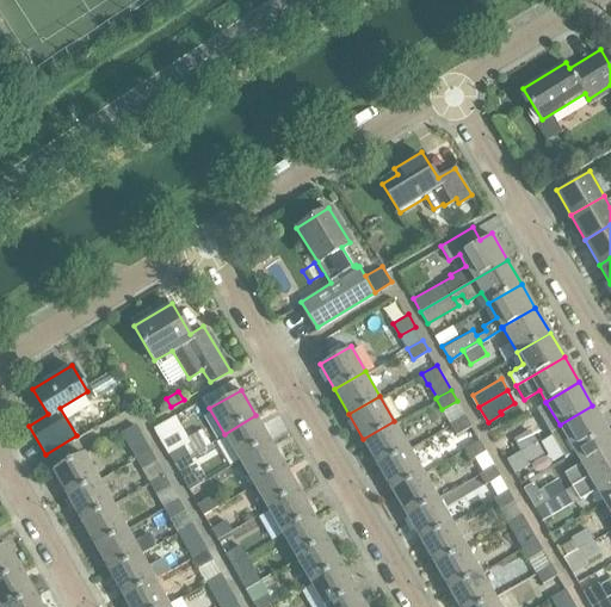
[(560,425),(550,431),(565,456),(574,450),(608,431),(592,406),(560,425)]
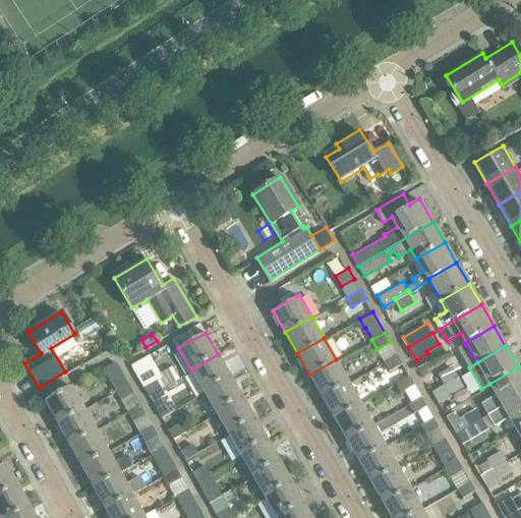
[(389,370),(402,362),(396,353),(384,360),(389,370)]
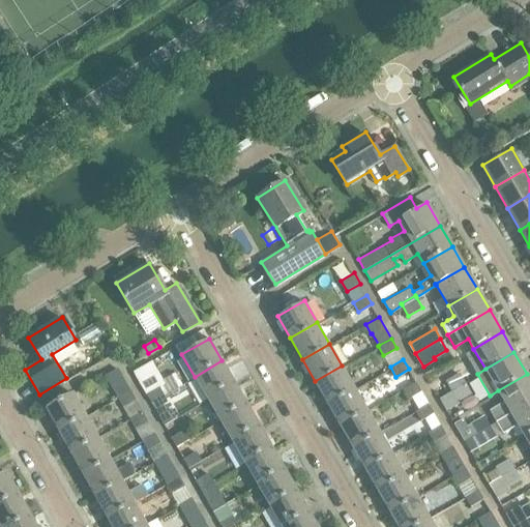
[(151,360),(134,371),(146,392),(151,403),(165,394),(159,385),(151,390),(145,381),(159,373),(151,360)]
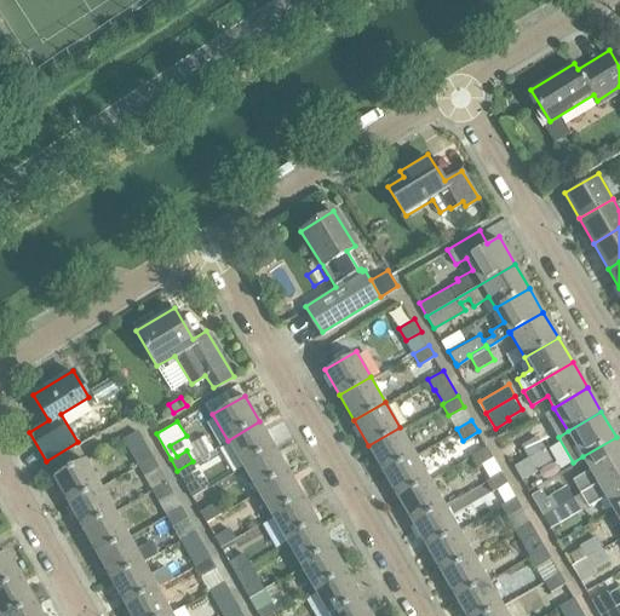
[(259,421),(228,441),(242,466),(275,448),(259,421)]
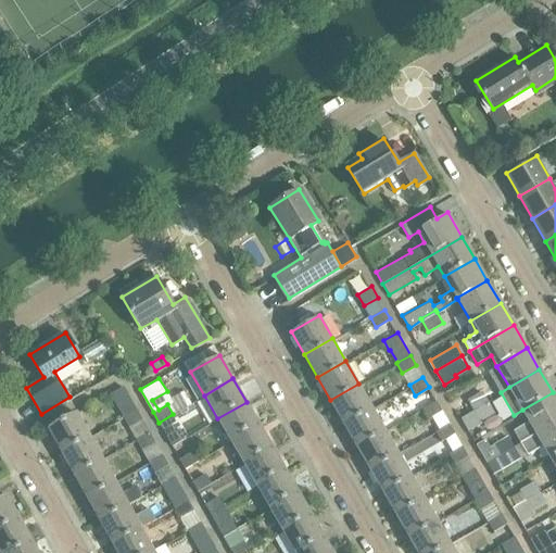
[(358,384),(330,400),(343,422),(371,406),(358,384)]
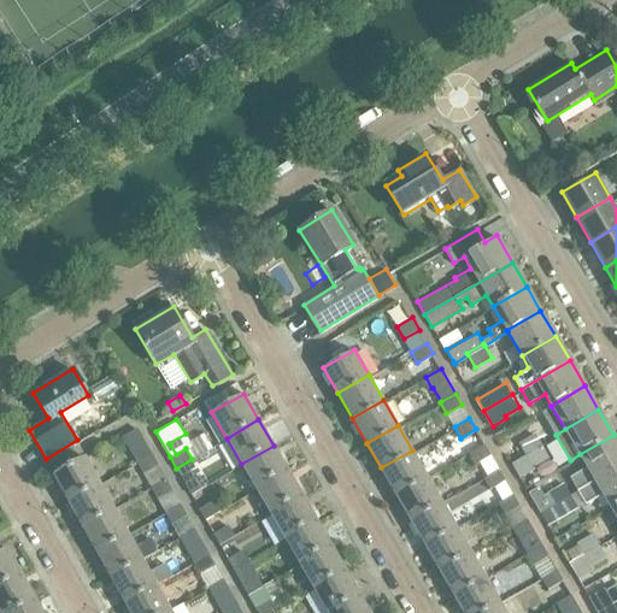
[(122,435),(136,461),(152,452),(137,426),(122,435)]
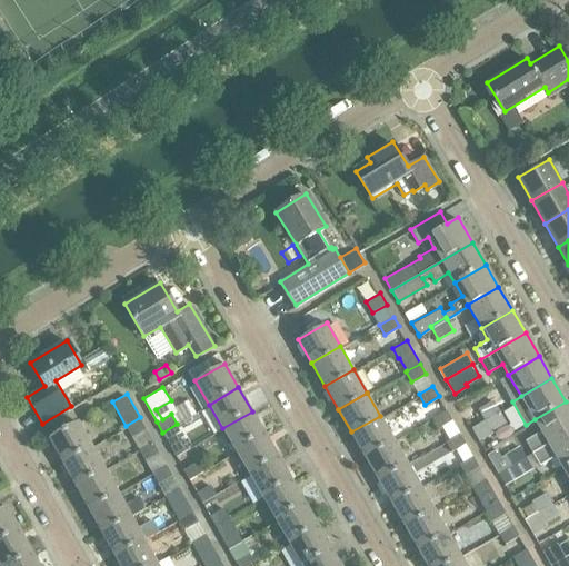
[(478,408),(485,419),(500,410),(493,398),(478,408)]
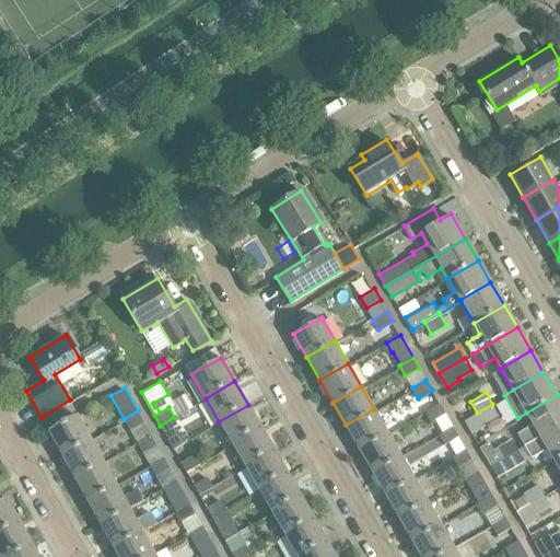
[(533,424),(517,432),(524,444),(559,424),(559,401),(557,395),(526,413),(533,424)]
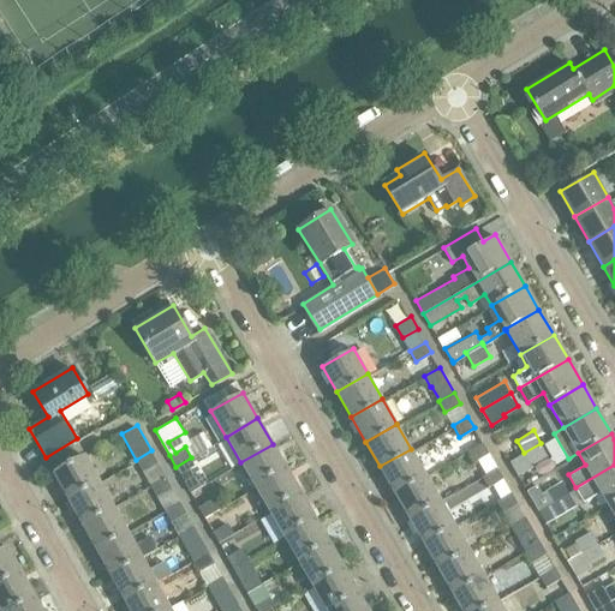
[(478,459),(485,472),(497,466),(483,442),(467,450),(473,461),(478,459)]
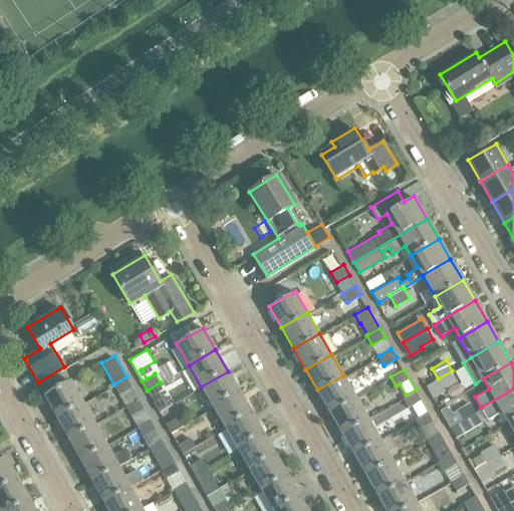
[(457,380),(452,370),(438,378),(426,385),(433,397),(446,390),(445,388),(457,380)]
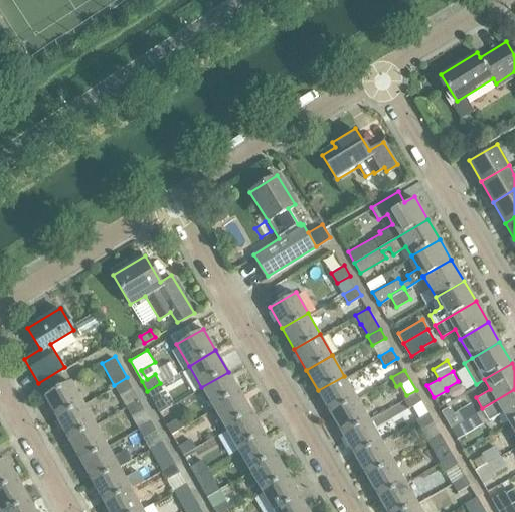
[(228,372),(201,387),(213,407),(239,392),(228,372)]
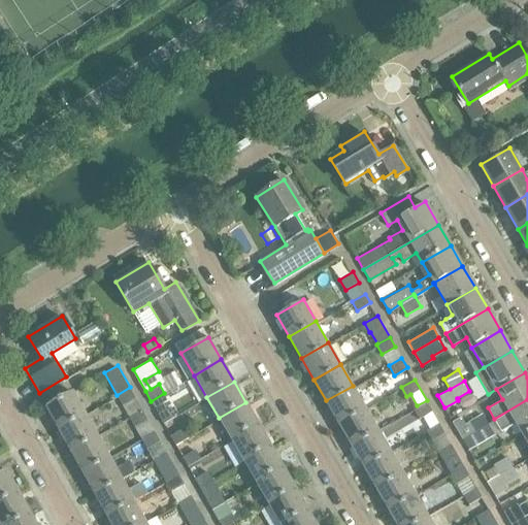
[(353,386),(326,400),(338,422),(365,406),(353,386)]
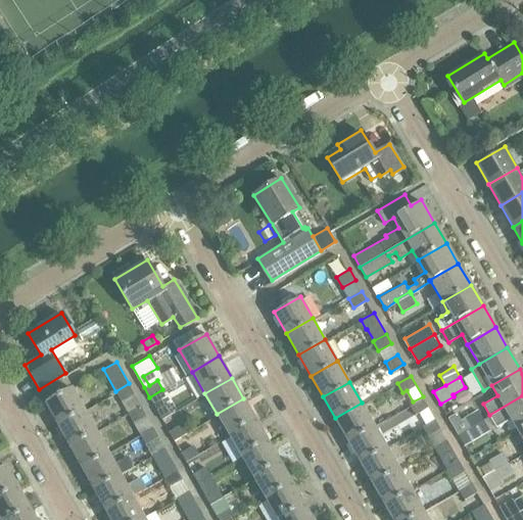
[(129,383),(115,391),(121,399),(134,392),(129,383)]
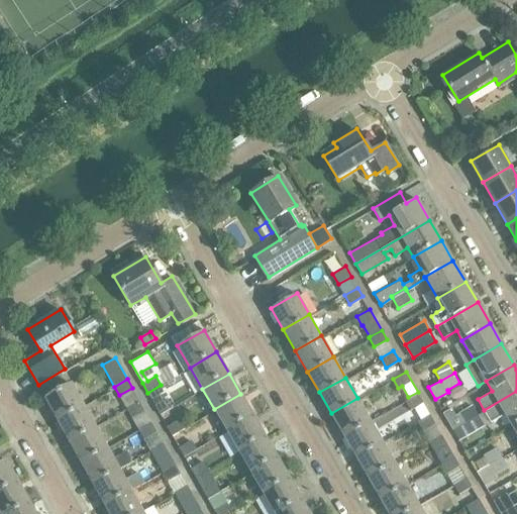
[(43,397),(56,419),(83,404),(71,383),(43,397)]
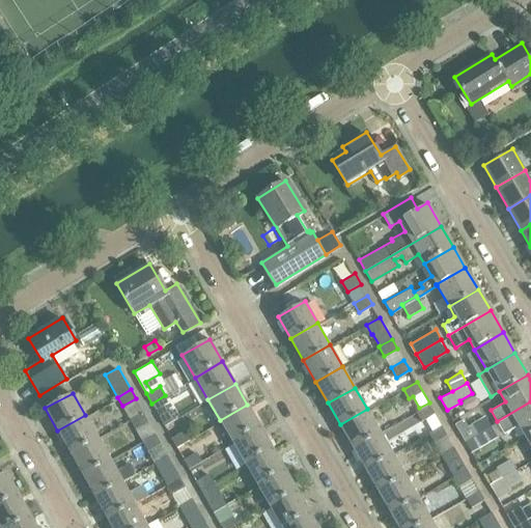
[(530,401),(497,421),(504,434),(519,425),(524,434),(530,429),(530,401)]
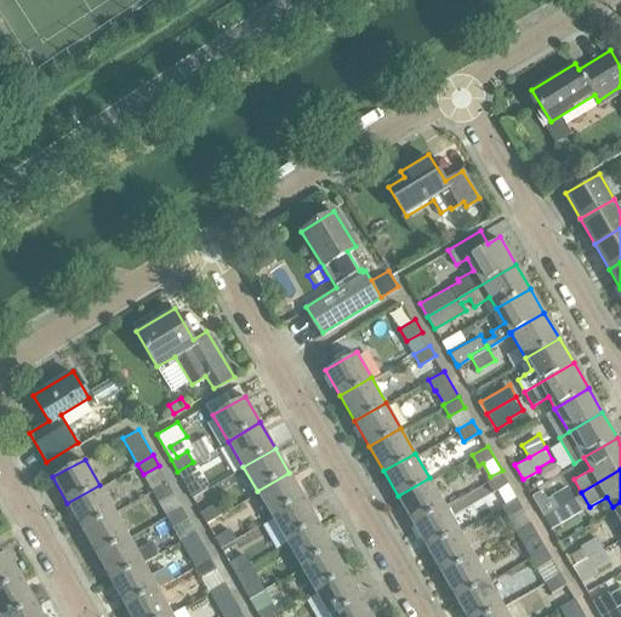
[(491,478),(486,480),(494,491),(508,483),(502,470),(490,476),(491,478)]
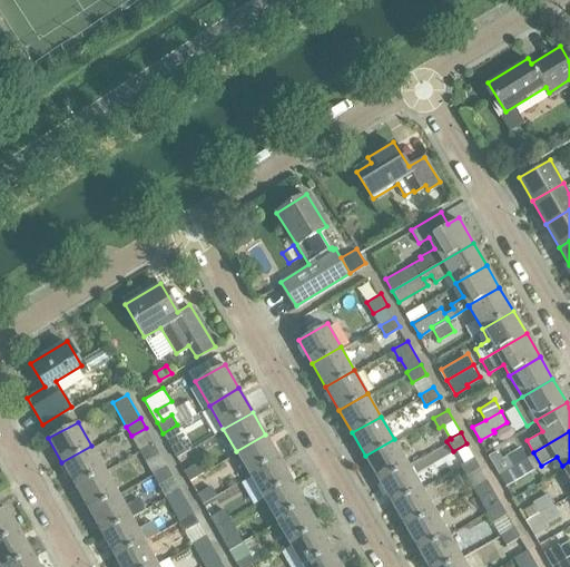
[(265,434),(236,451),(249,475),(279,458),(265,434)]
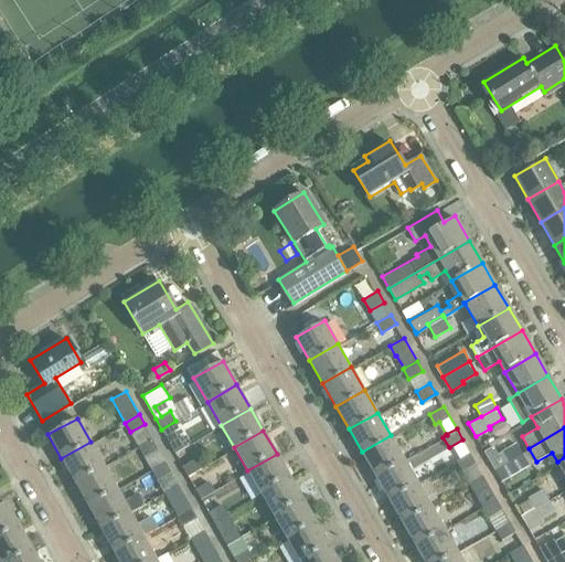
[(189,444),(183,434),(169,442),(174,452),(189,444)]
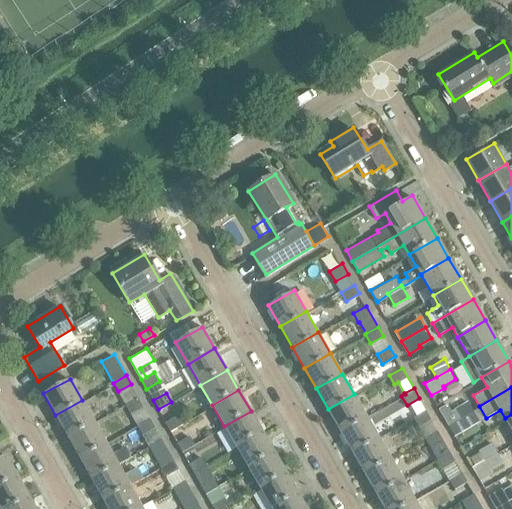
[(354,394),(328,409),(340,430),(366,415),(354,394)]
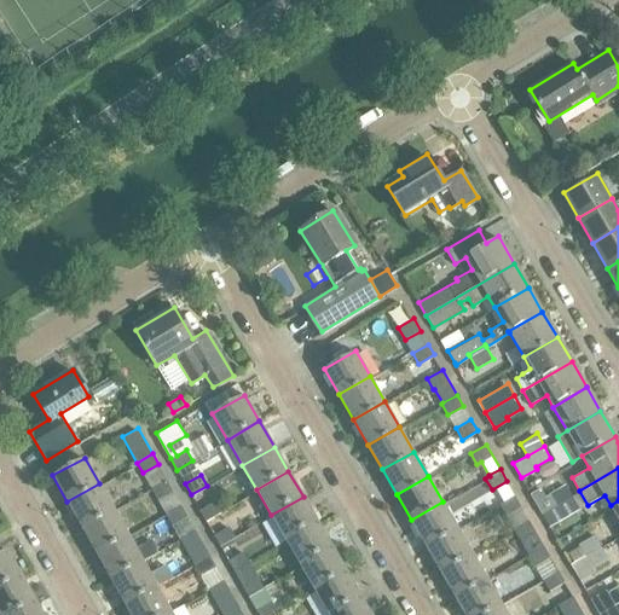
[(167,479),(151,487),(157,498),(173,489),(167,479)]
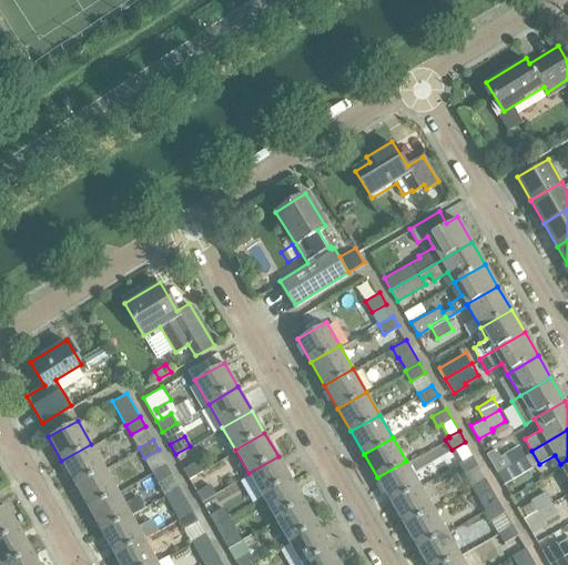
[(412,454),(418,470),(448,457),(442,441),(412,454)]
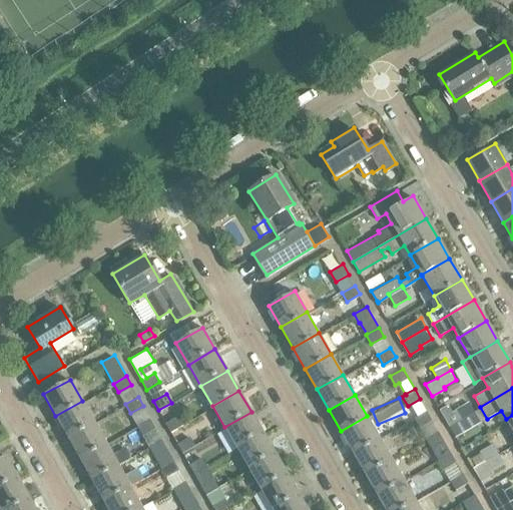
[(82,401),(55,416),(67,437),(94,422),(82,401)]
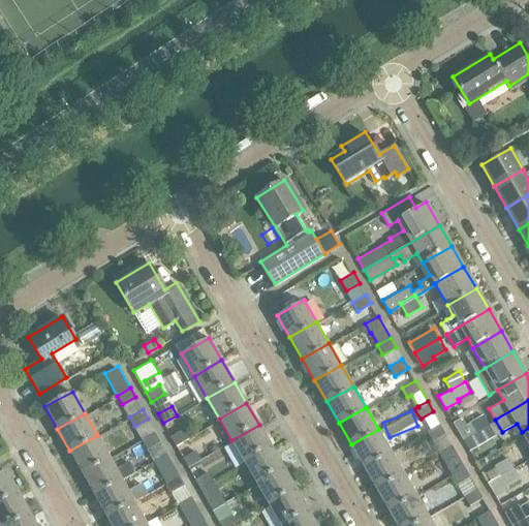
[(453,422),(464,439),(490,424),(484,413),(466,424),(462,416),(453,422)]
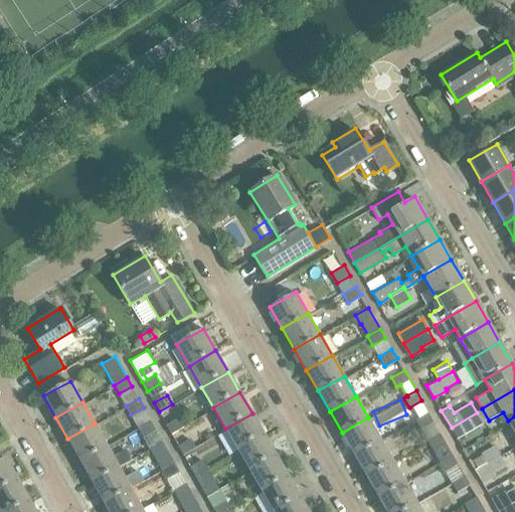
[(441,433),(428,411),(415,419),(427,440),(441,433)]
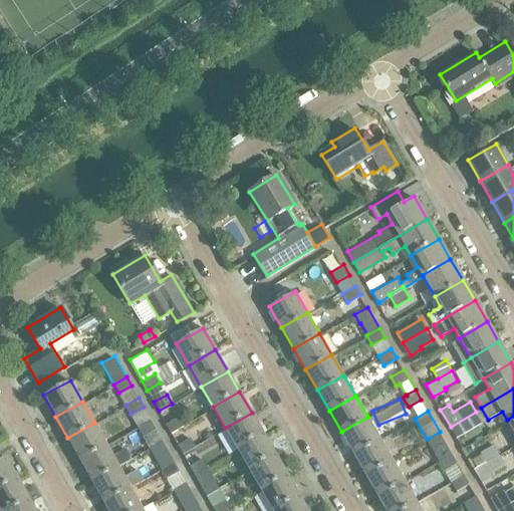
[(482,422),(476,412),(451,427),(456,437),(482,422)]
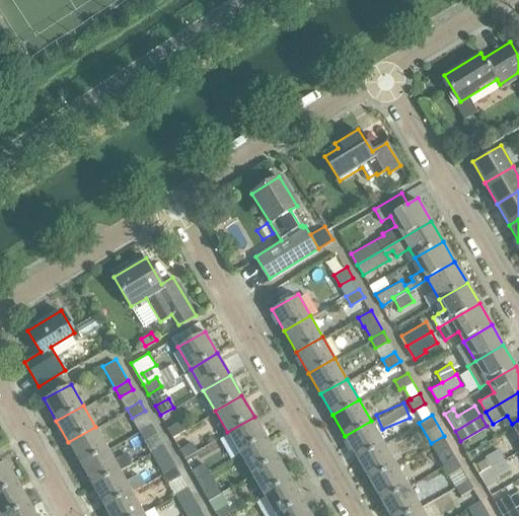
[(254,417),(227,432),(239,453),(266,437),(254,417)]
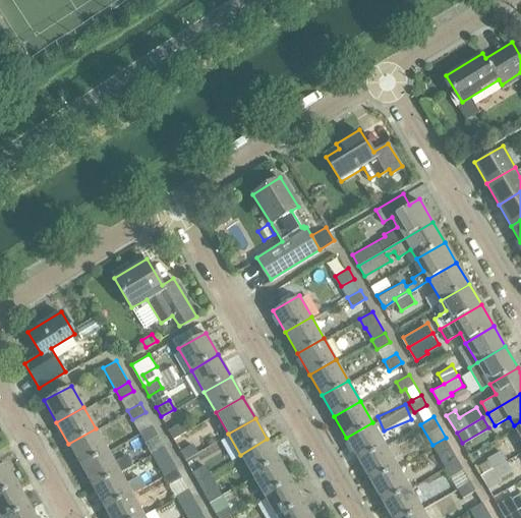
[(186,430),(181,421),(168,428),(173,439),(186,430)]
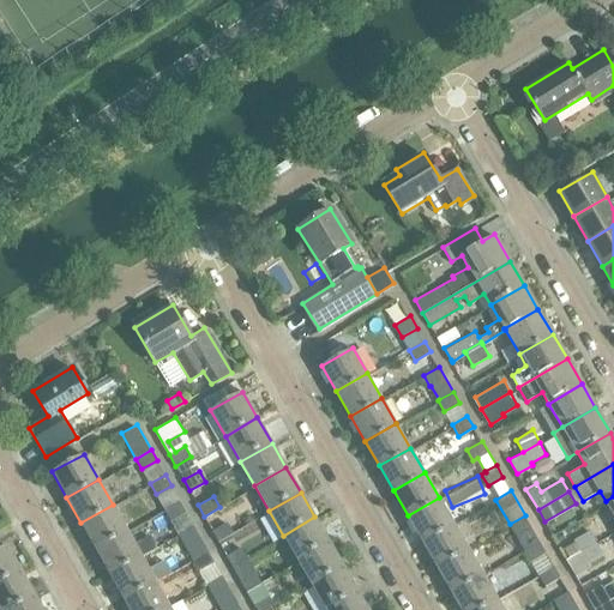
[(439,497),(408,515),(422,542),(455,524),(447,512),(439,497)]
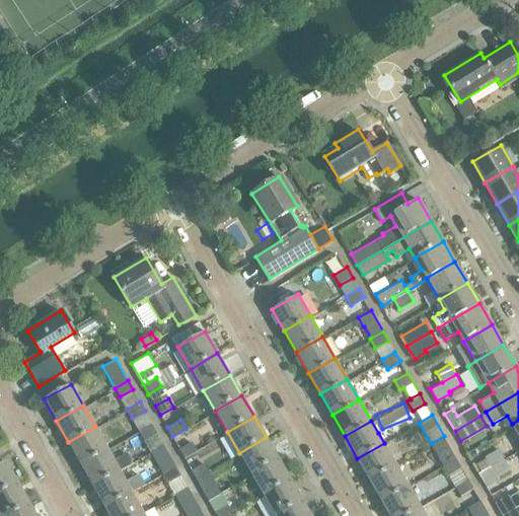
[(152,423),(139,430),(144,439),(157,432),(152,423)]
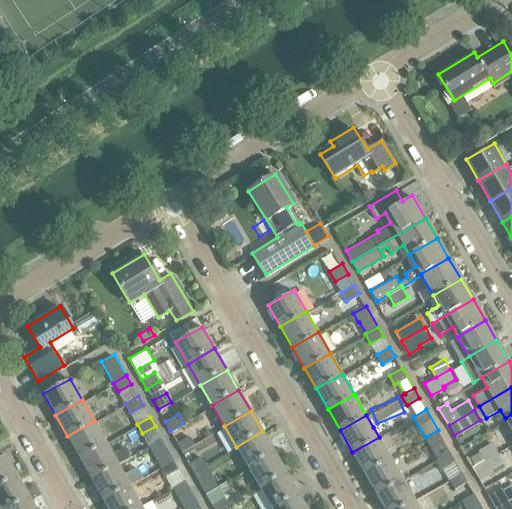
[(67,436),(79,457),(105,442),(94,421),(67,436)]
